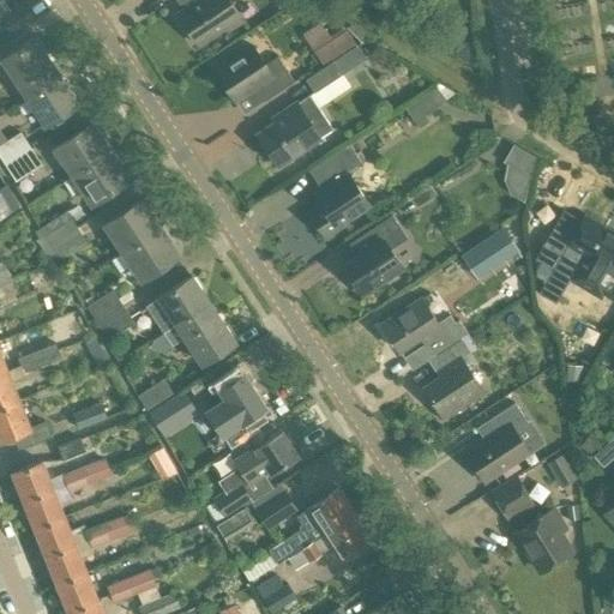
[(23,0),(22,0),(0,14),(0,19),(1,20),(11,36),(36,19),(23,0)]
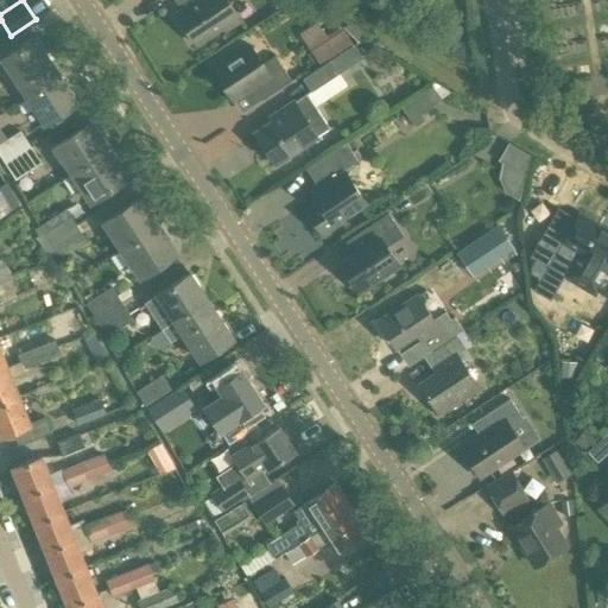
[(225,31),(241,20),(227,0),(189,0),(191,4),(176,14),(196,45),(222,27),(225,31)]
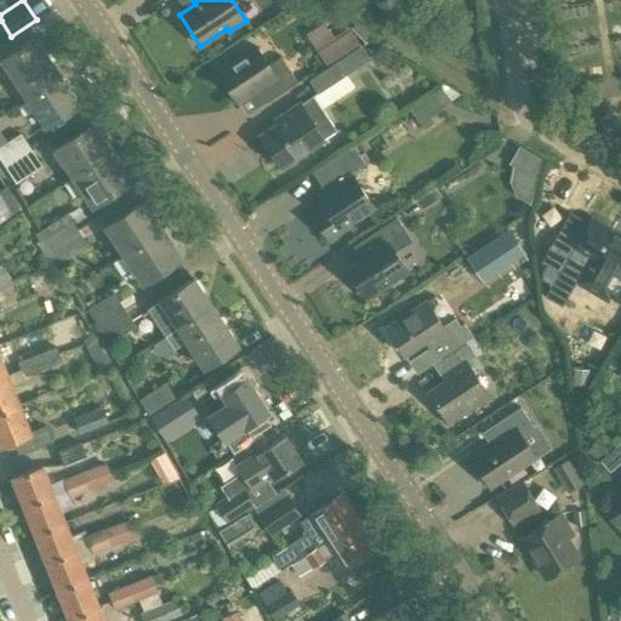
[(365,43),(374,35),(355,23),(351,28),(365,43)]
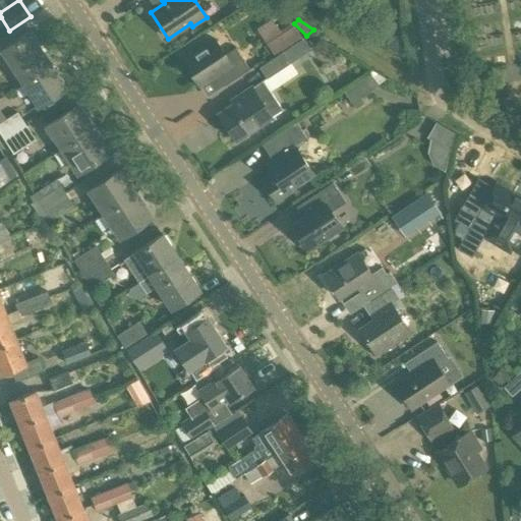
[(301,38),(291,22),(280,30),(278,27),(263,38),(274,55),(301,38)]
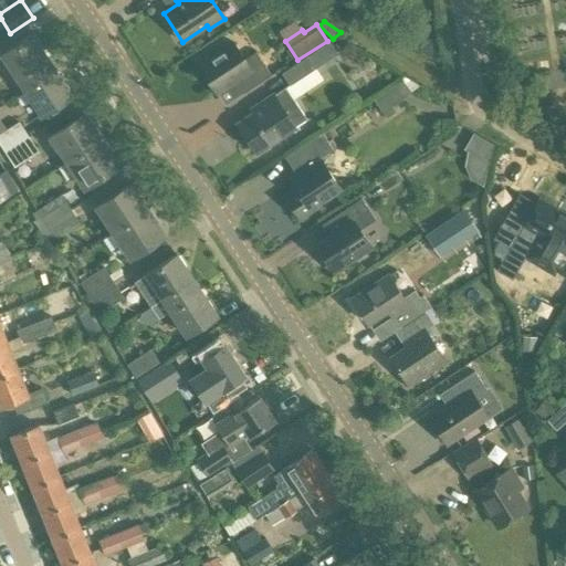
[(35,66),(48,59),(32,34),(1,55),(23,90),(42,77),(35,66)]
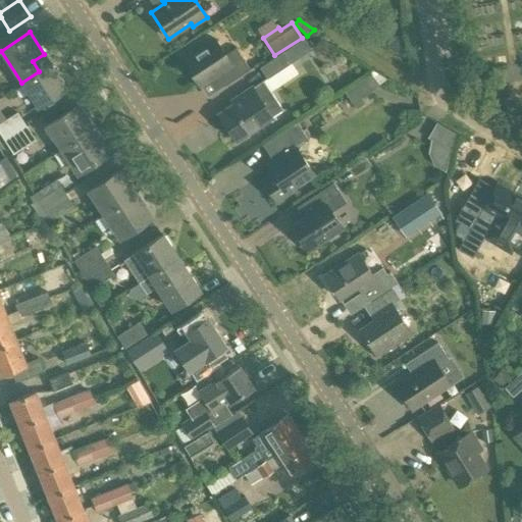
[(223,52),(215,40),(184,61),(200,86),(217,74),(225,87),(251,69),(235,45),(223,52)]
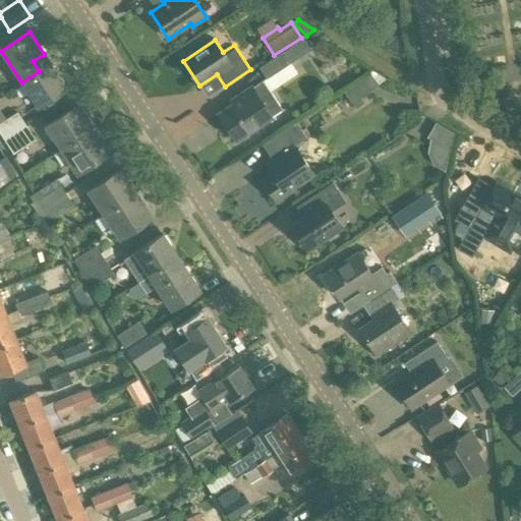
[(293,46),(283,52),(290,63),(290,64),(300,57),(293,46)]
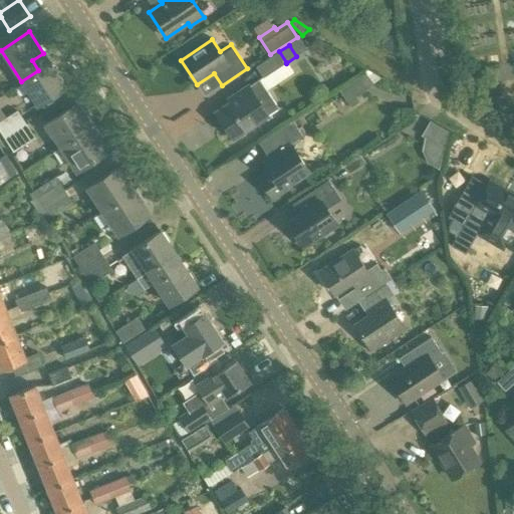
[(263,77),(286,62),(279,51),(256,66),(263,77)]
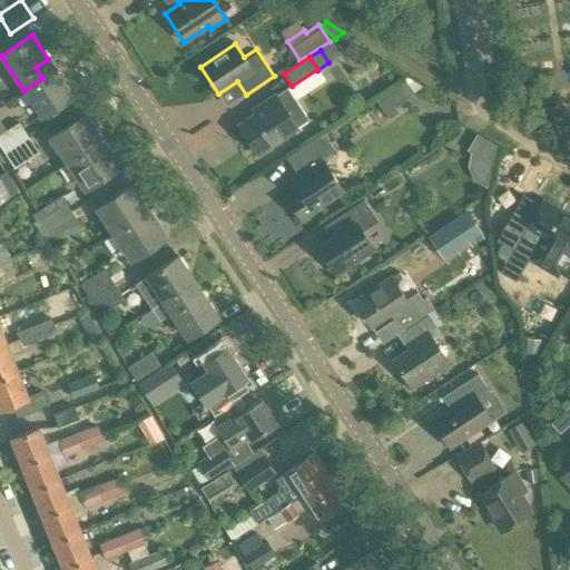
[(42,78),(23,90),(40,115),(71,95),(48,59),(36,67),(42,78)]
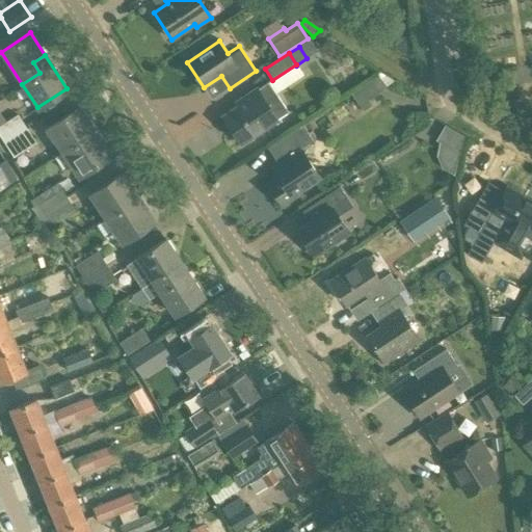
[(352,95),(365,104),(379,87),(367,77),(352,95)]
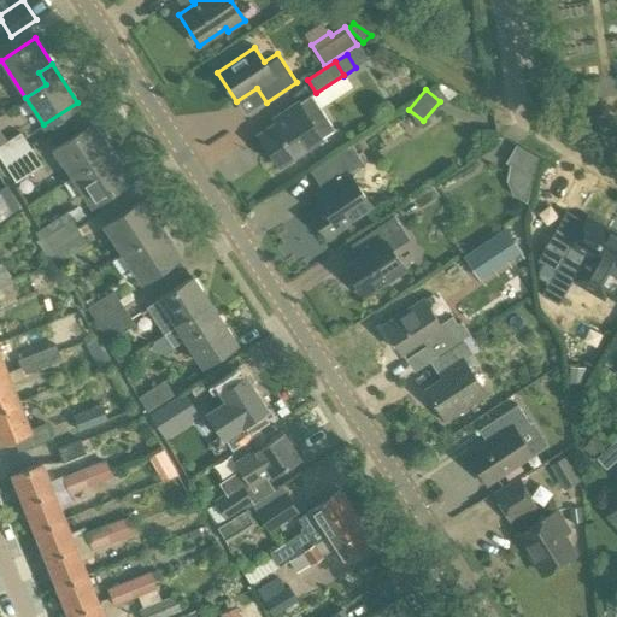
[(278,168),(322,139),(305,113),(318,105),(312,95),(274,121),(276,125),(259,136),(278,168)]
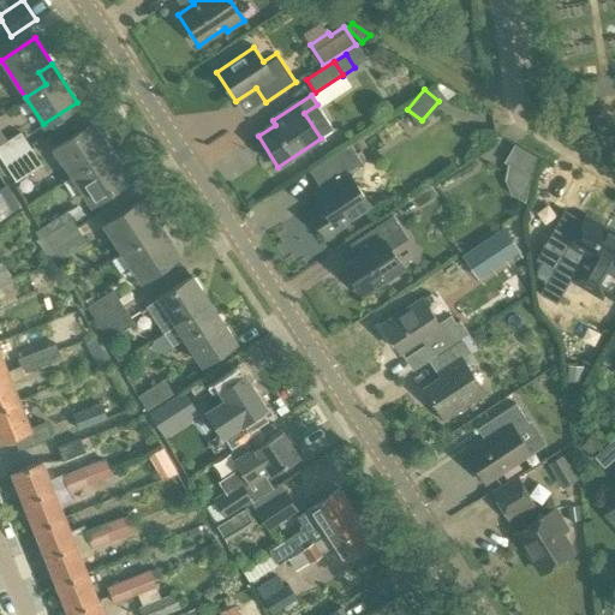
[(72,175),(109,151),(91,124),(54,148),(72,175)]
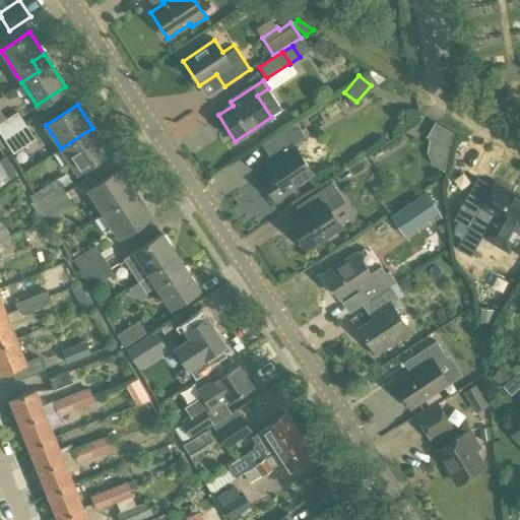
[(0,133),(4,140),(26,126),(17,112),(0,123),(0,133)]
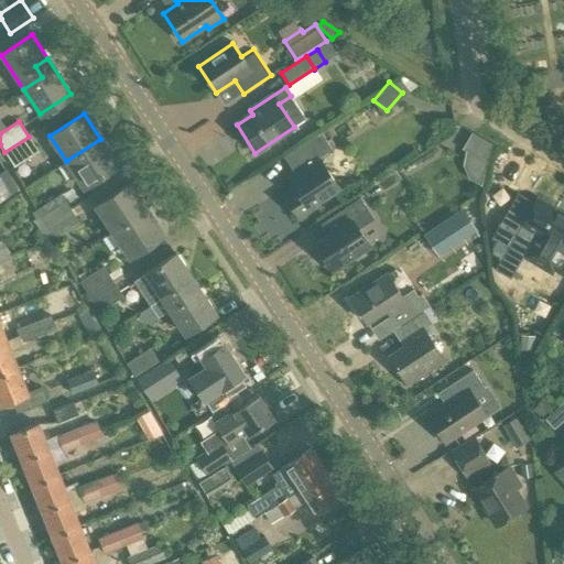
[(297,218),(318,204),(317,203),(338,188),(321,160),(333,151),(320,131),(283,155),(295,174),(289,180),(294,188),(283,196),(297,218)]
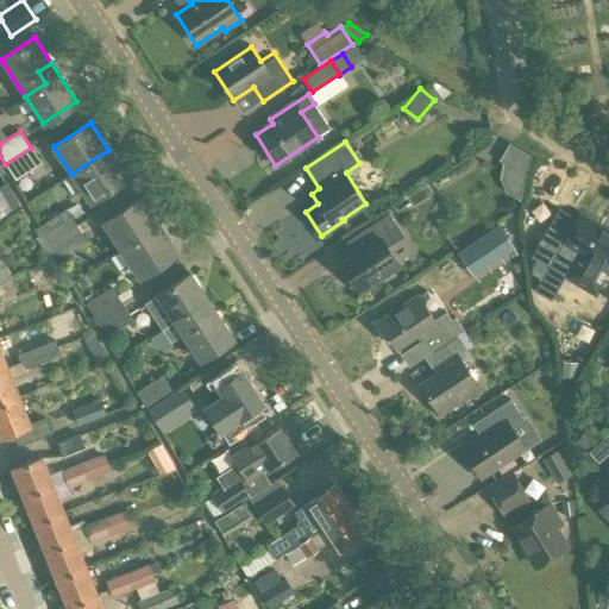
[(525,168),(531,151),(507,142),(500,158),(525,168)]
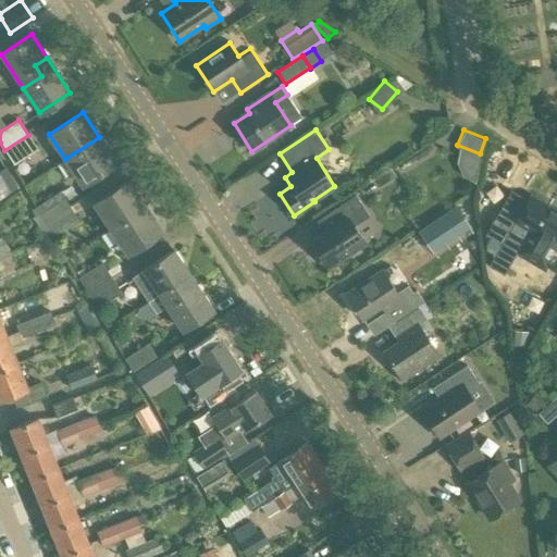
[(28,135),(4,150),(14,165),(38,149),(28,135)]
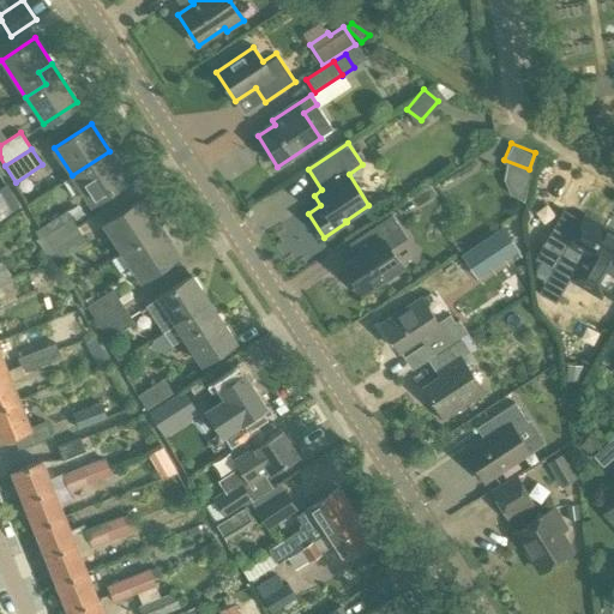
[(72,175),(62,181),(72,196),(80,190),(90,204),(127,179),(109,151),(72,175)]
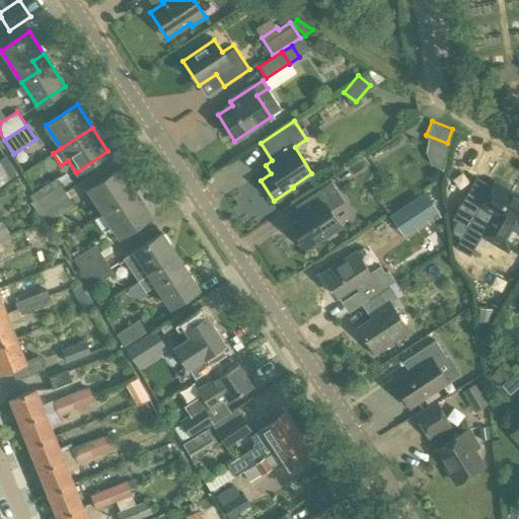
[(5,156),(0,159),(0,179),(2,183),(16,175),(5,156)]
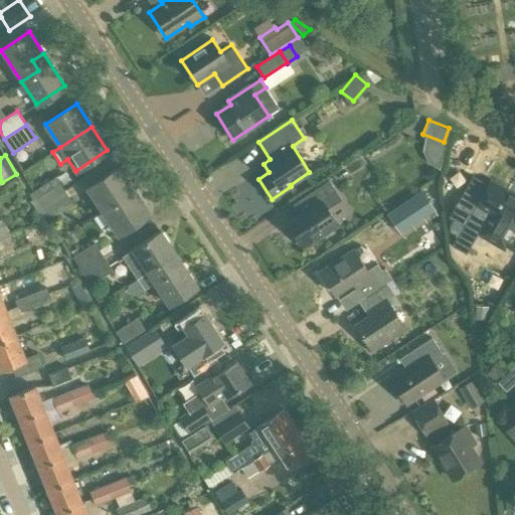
[(102,211),(134,190),(119,167),(87,188),(102,211)]
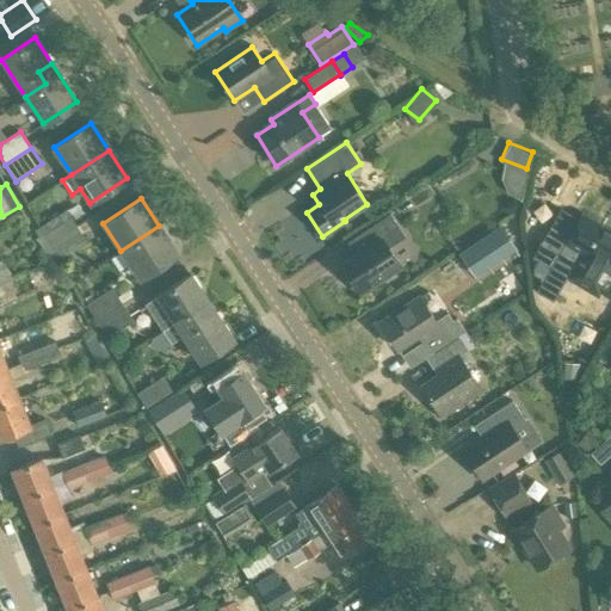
[(50,242),(76,226),(66,210),(39,227),(50,242)]
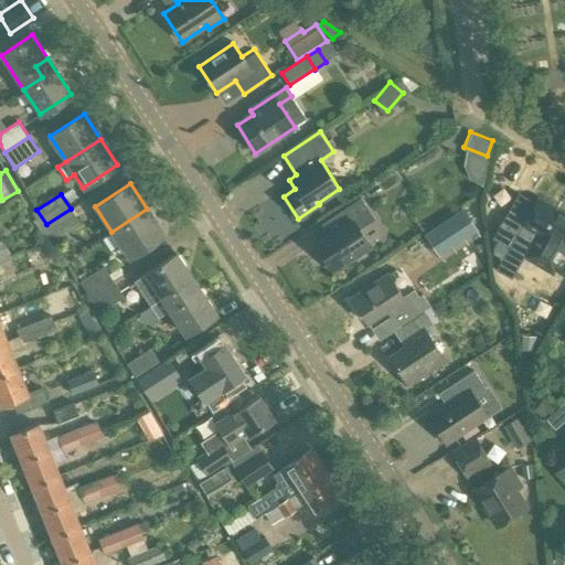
[(333,273),(371,248),(359,231),(375,220),(361,199),(337,215),(344,226),(316,245),(333,273)]
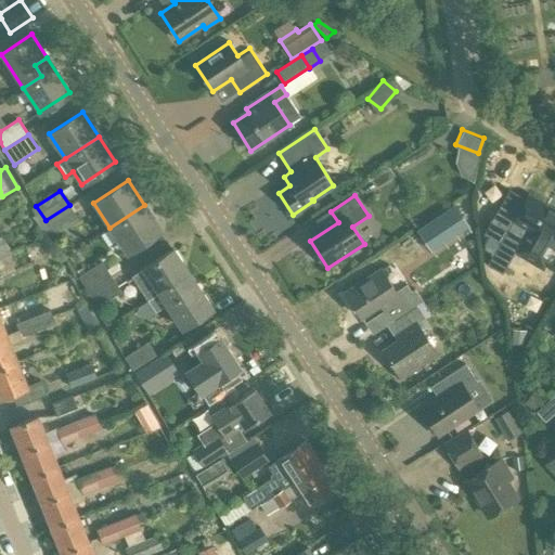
[(554,270),(554,210),(529,195),(527,198),(525,198),(521,199),(519,201),(518,203),(516,205),(515,207),(514,209),(513,213),(513,215),(514,217),(515,220),(513,222),(524,229),(511,253),(543,271),(546,266),(554,270)]
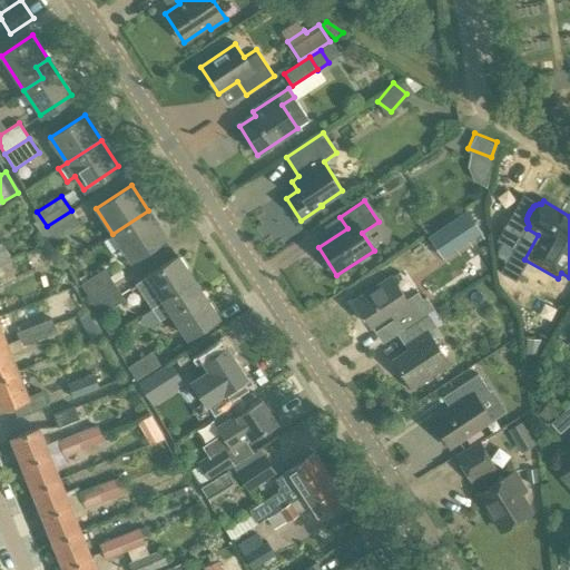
[(428,235),(442,258),(481,233),(467,209),(428,235)]
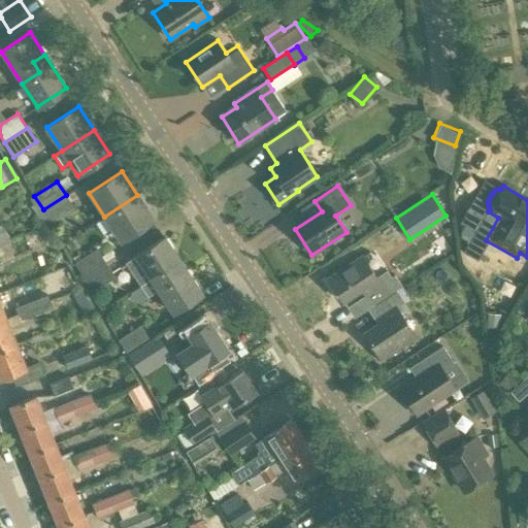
[(66,195),(43,209),(53,224),(75,209),(66,195)]
